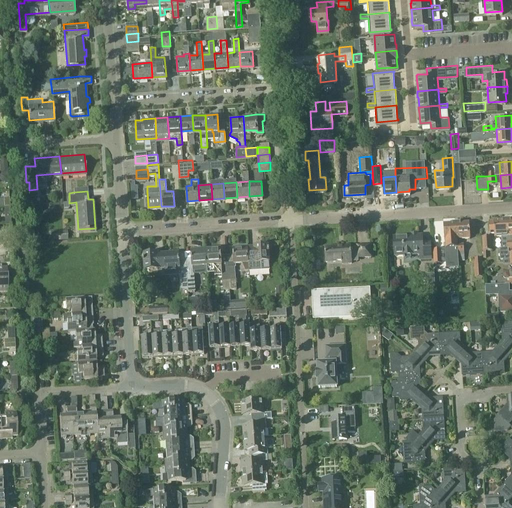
[(509,261),(506,217),(493,218),(489,219),(489,232),(494,232),(494,234),(502,234),(503,246),(499,246),(500,256),(503,256),(504,261),(509,261)]
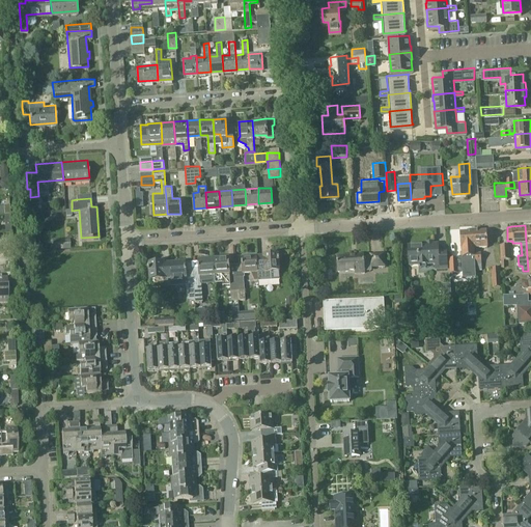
[(473,228),(474,245),(477,245),(487,245),(486,227),(473,228)]
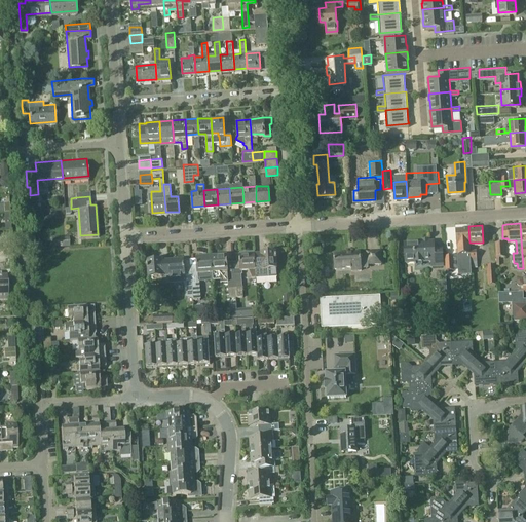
[(467,243),(470,243),(468,226),(455,227),(456,244),(467,243)]
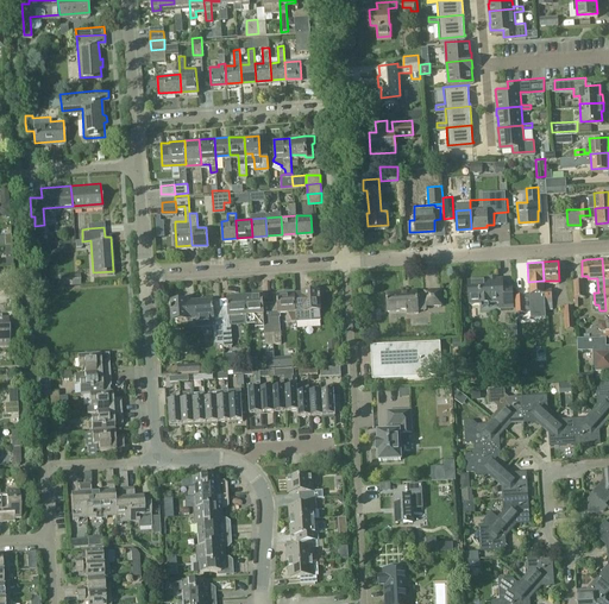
[(60,282),(73,282),(71,271),(60,271),(60,282)]
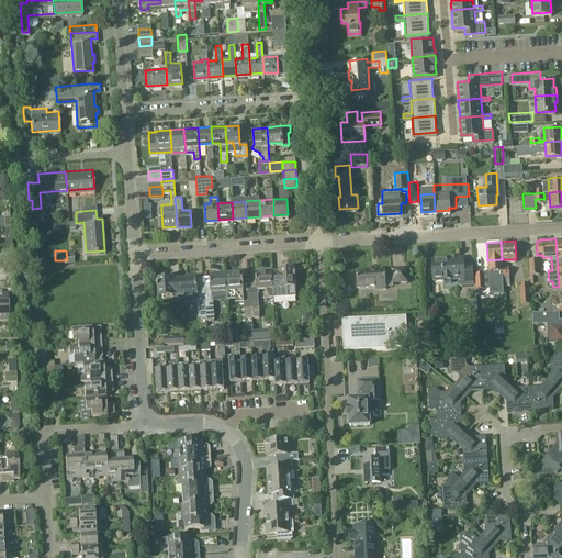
[(462,264),(462,259),(462,255),(433,257),(433,277),(460,276),(460,281),(472,280),(472,263),(462,264)]
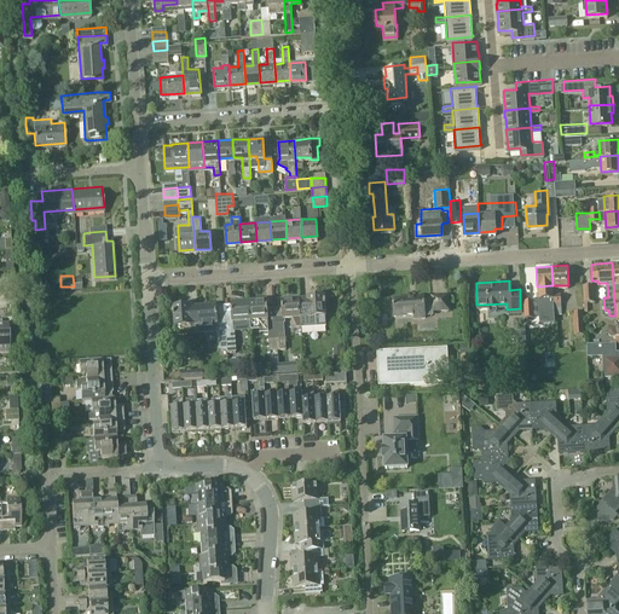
[(588,308),(588,301),(594,300),(594,282),(583,282),(583,285),(584,300),(584,307),(584,308),(588,308)]
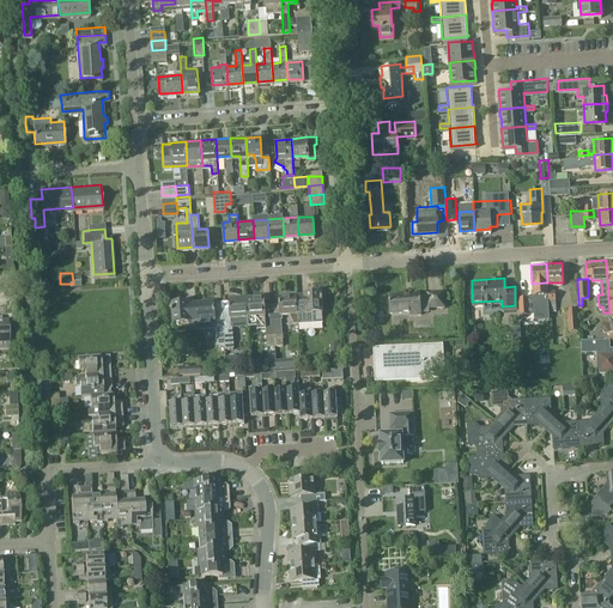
[(279,291),(280,301),(280,312),(298,311),(297,293),(296,293),(296,290),(279,291)]
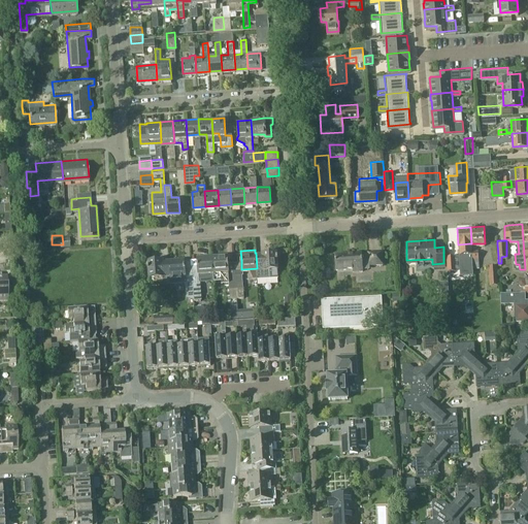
[(262,252),(256,253),(257,268),(257,276),(277,275),(275,250),(262,251),(262,252)]
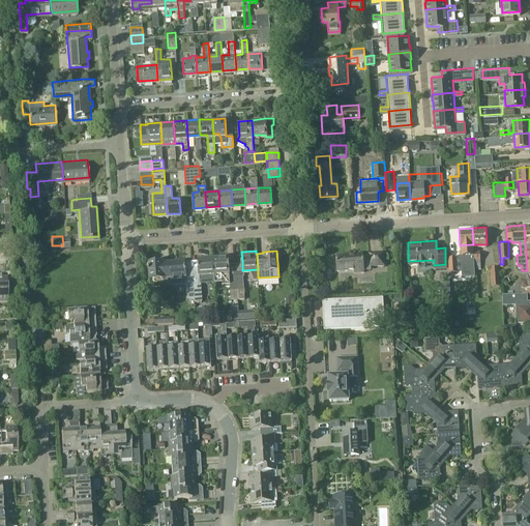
[(370,253),(336,254),(336,268),(354,267),(354,269),(363,269),(363,267),(383,266),(382,251),(370,251),(370,253)]
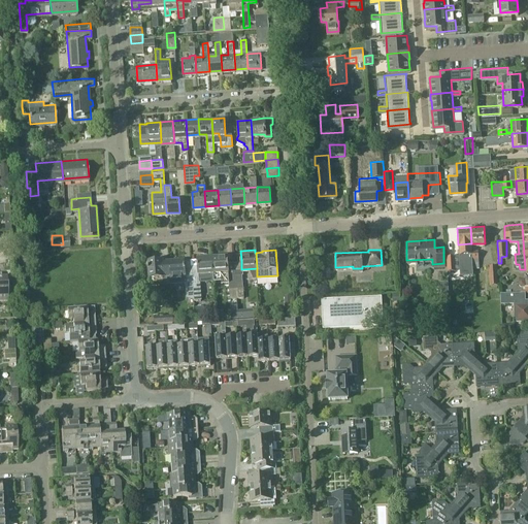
[(448,269),(455,268),(454,253),(447,254),(448,268),(448,269)]
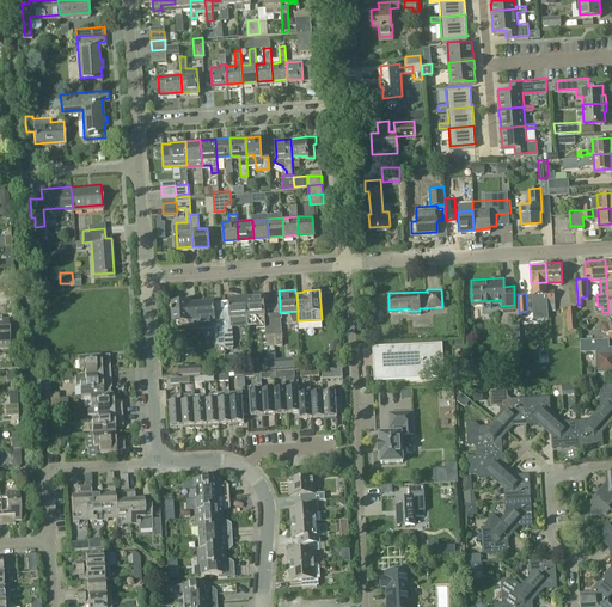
[(263,294),(245,296),(246,313),(264,312),(267,342),(274,342),(273,312),(271,301),(263,301),(263,294)]
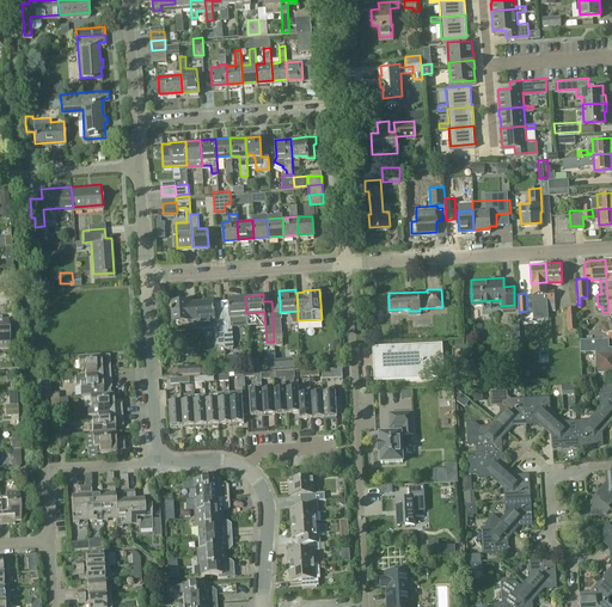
[(230,314),(246,313),(245,296),(228,298),(228,304),(221,305),(224,333),(231,333),(230,314)]
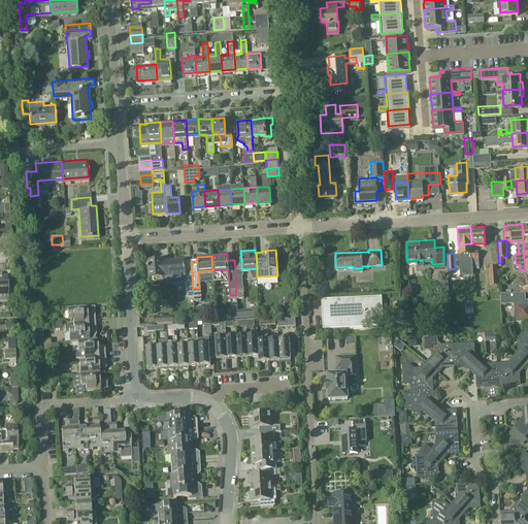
[(184,257),(168,259),(170,281),(186,280),(186,289),(193,288),(191,263),(184,263),(184,257)]
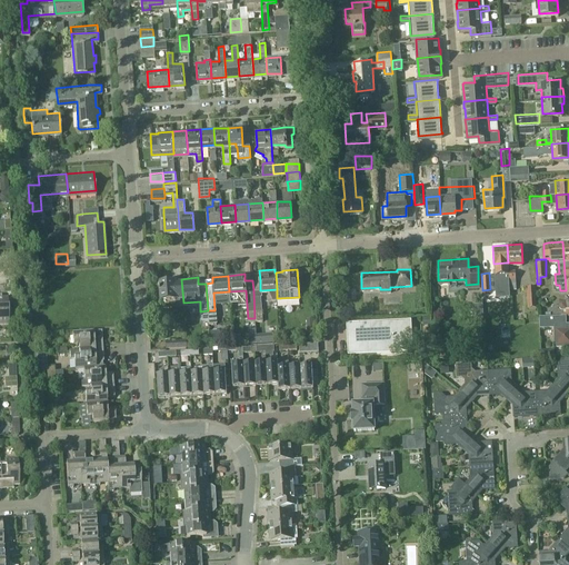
[(183,303),(181,279),(176,279),(175,278),(159,279),(159,285),(158,285),(158,287),(159,287),(160,304),(183,303)]
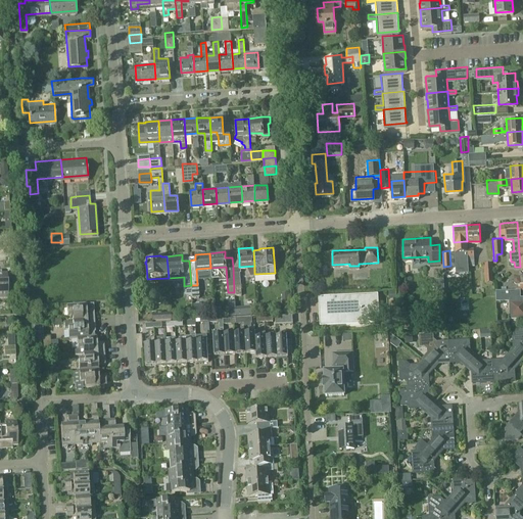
[(494,281),(493,261),(493,260),(484,261),(485,281),(494,281)]
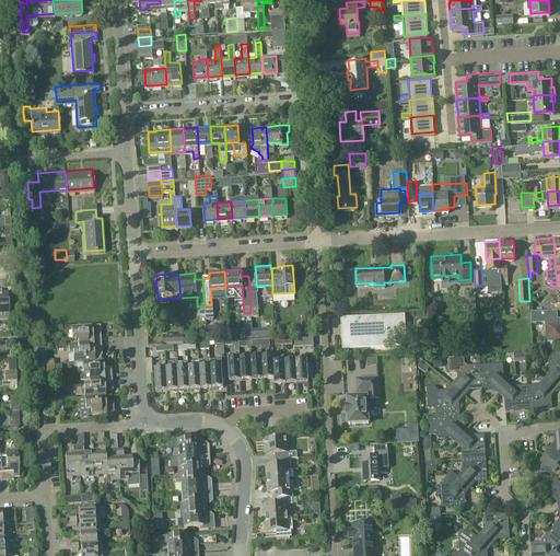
[(256,286),(249,286),(251,313),(258,312),(256,286)]
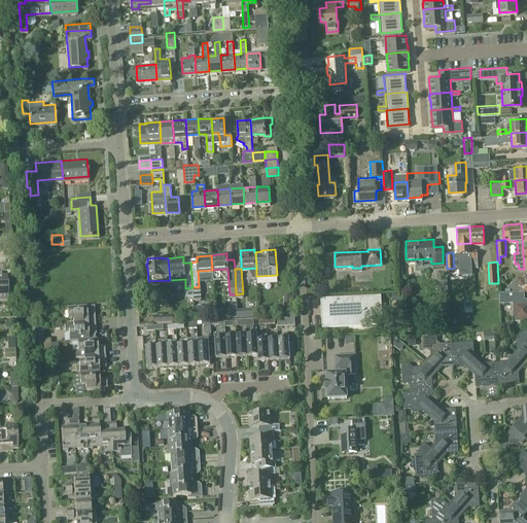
[(524,289),(499,290),(499,301),(512,301),(513,318),(526,318),(526,299),(524,300),(524,289)]
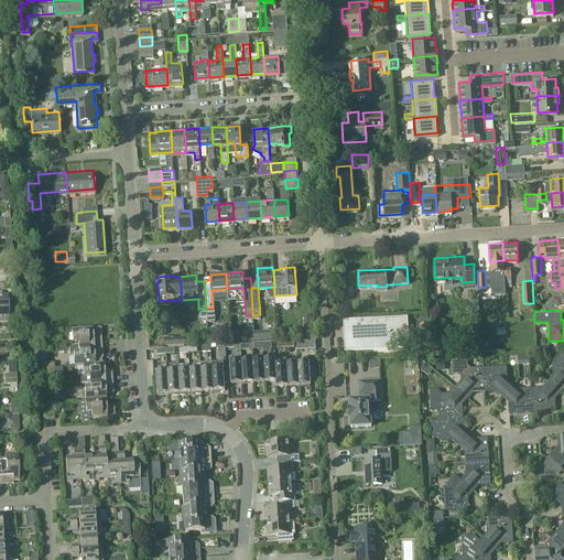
[(407,314),(343,318),(345,348),(408,345),(407,314)]
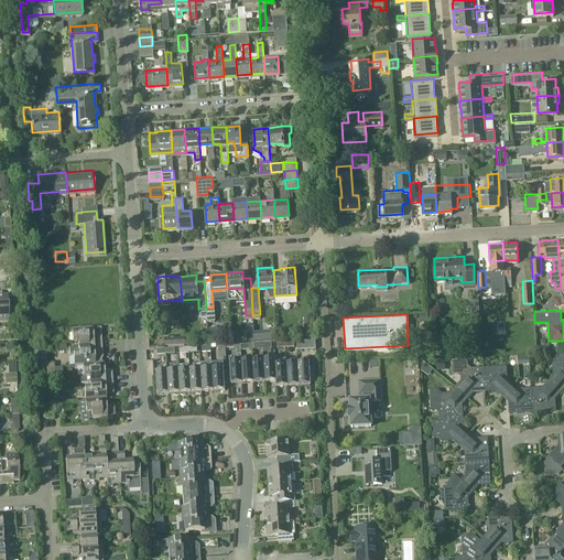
[(77,344),(101,342),(100,324),(71,326),(72,338),(77,338),(77,344)]
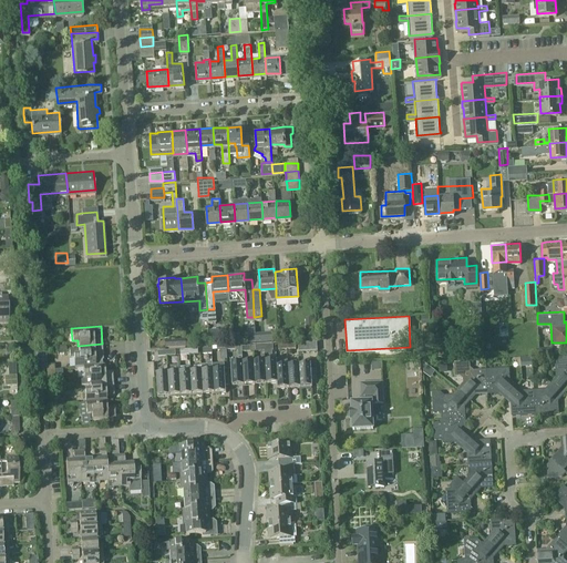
[(315,327),(297,327),(297,336),(315,335),(315,327)]
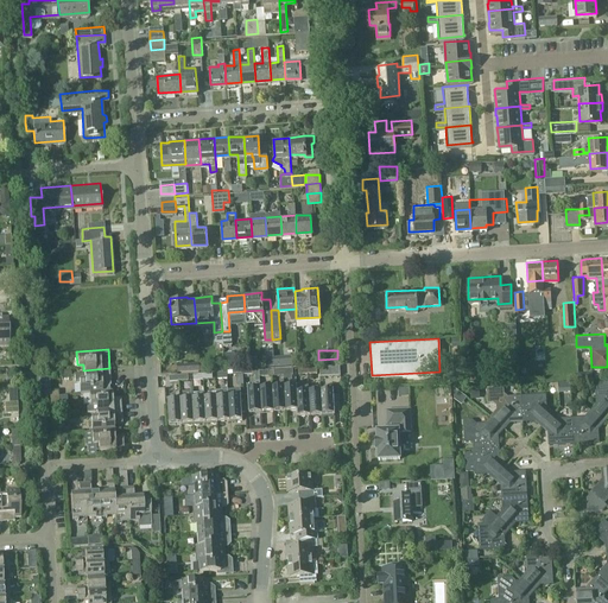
[(178,368),(190,368),(200,367),(198,359),(178,359),(178,368)]
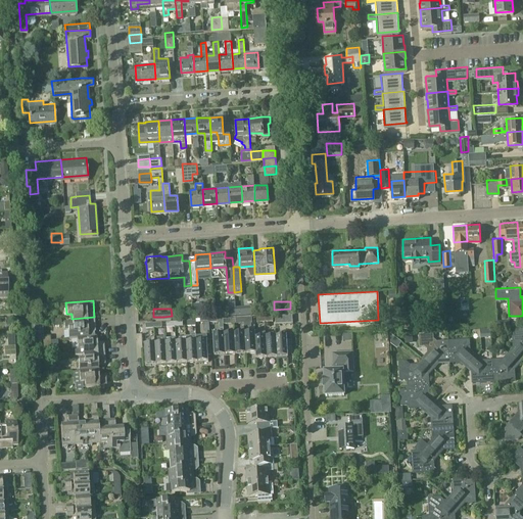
[(275,321),(291,321),(291,318),(291,313),(275,313),(275,321)]
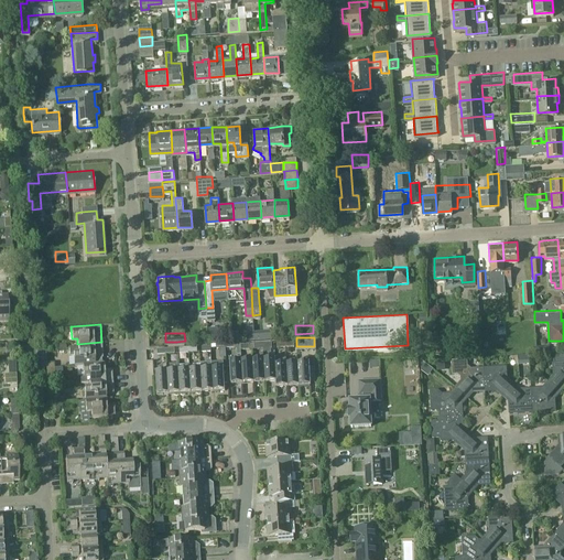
[(95,361),(95,359),(94,355),(101,354),(101,342),(77,344),(77,350),(73,351),(73,363),(82,362),(95,361)]
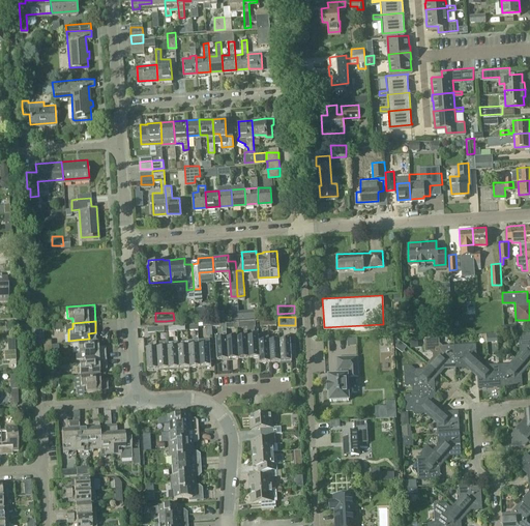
[(514,354),(527,366),(529,361),(529,330),(523,331),(523,334),(520,338),(520,348),(514,354)]
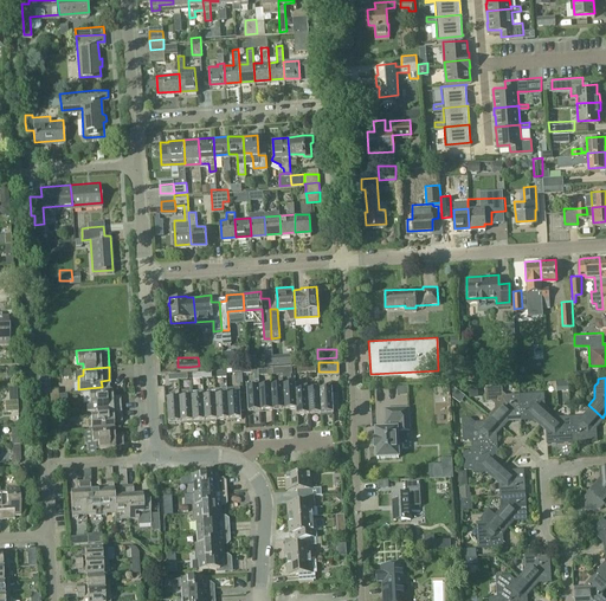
[(331,385),(320,386),(321,409),(334,409),(333,401),(340,401),(339,380),(331,380),(331,385)]
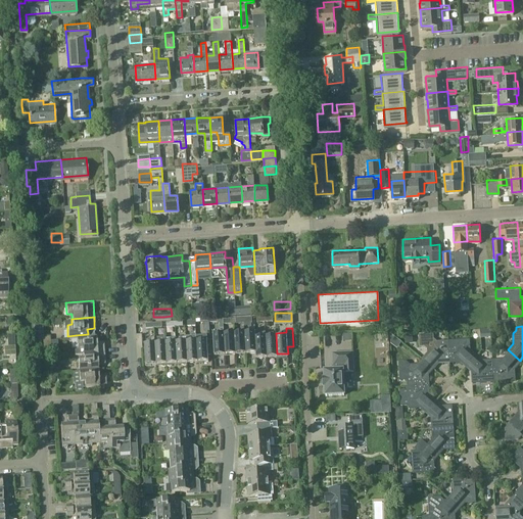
[(244,329),(234,330),(235,350),(245,350),(244,329)]
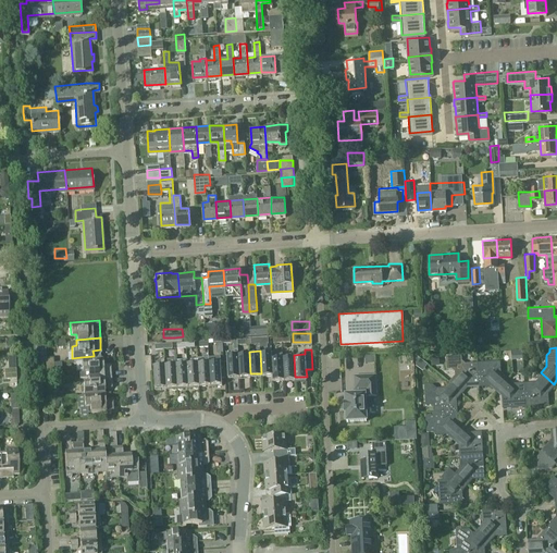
[(271,351),(260,351),(261,373),(272,372),(271,351)]
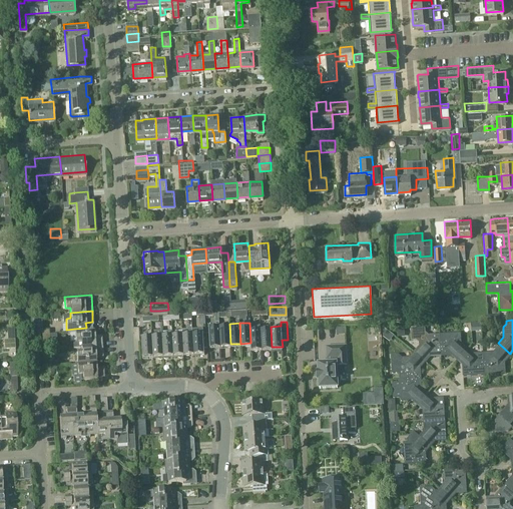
[(218,324),(208,325),(209,346),(220,345),(218,324)]
